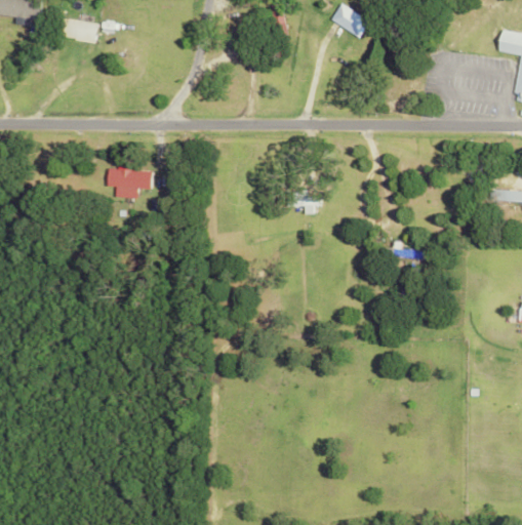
[(42,1),(38,0),(0,0),(0,12),(17,16),(17,19),(38,24),(42,1)]
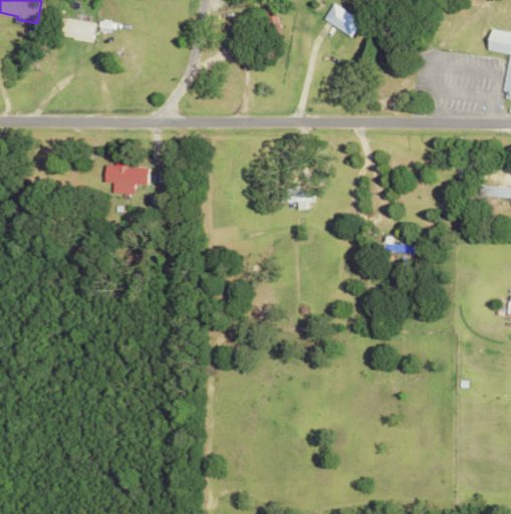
[(353,36),(363,19),(335,3),(325,20),(353,36)]
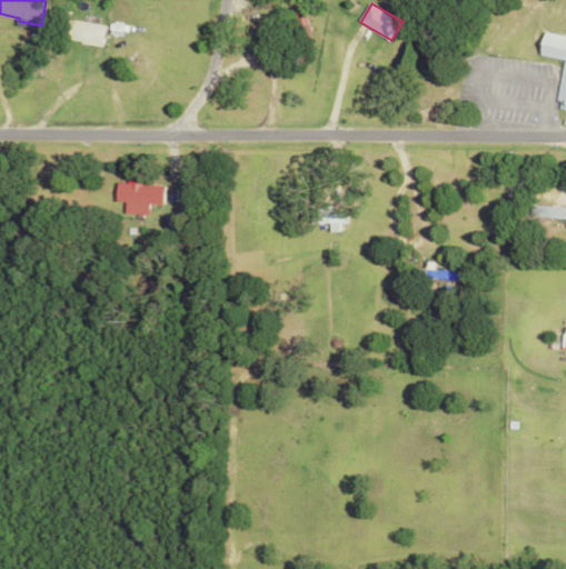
[(105,43),(106,23),(68,20),(66,41),(105,43)]
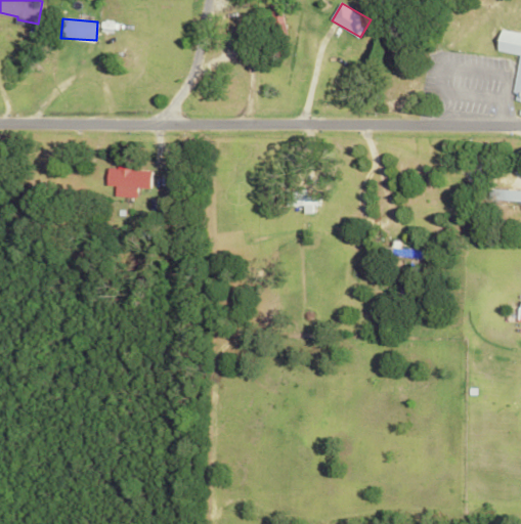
[(520,32),(502,29),(497,50),(520,54),(512,99),(520,100),(520,32)]
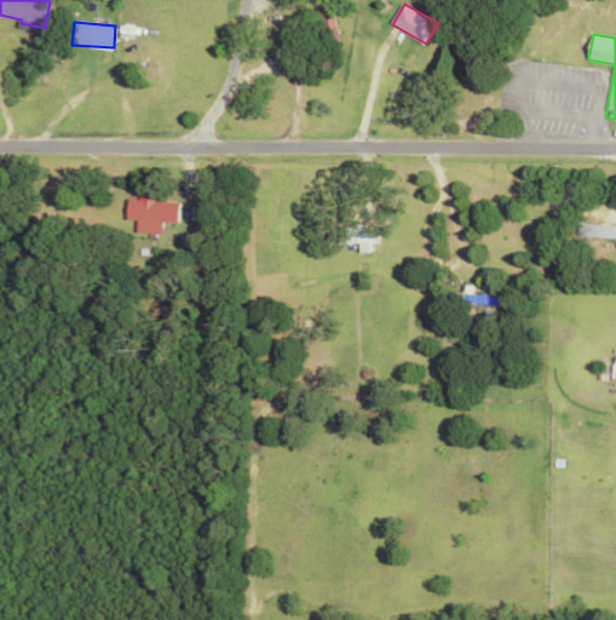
[(162,233),(163,222),(177,223),(178,201),(128,199),(127,219),(138,219),(137,231),(162,233)]
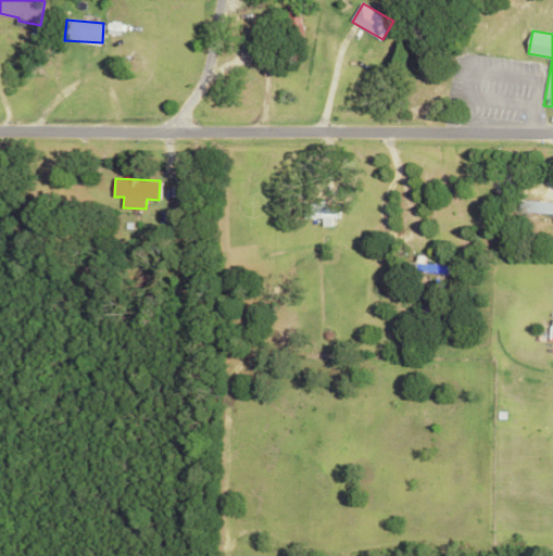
[(334,225),(332,207),(325,209),(324,201),(311,201),(312,217),(321,217),(322,226),(334,225)]
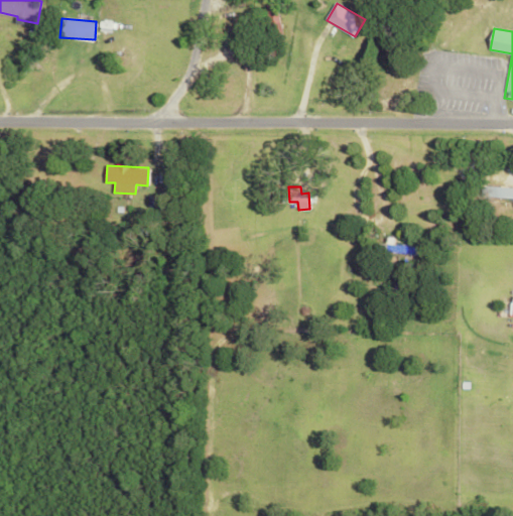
[(395,237),(386,237),(385,254),(415,256),(415,246),(395,245),(395,237)]
